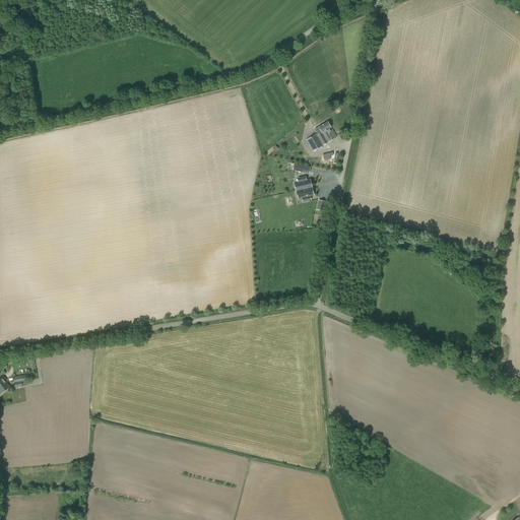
[(313,151),(336,137),(327,122),(315,129),(317,133),(307,140),(313,151)]
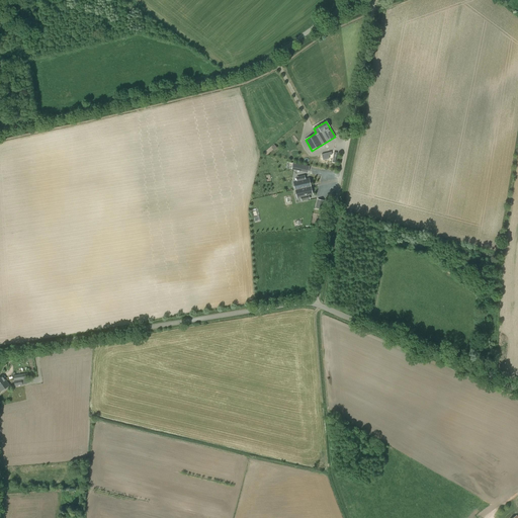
[(295,190),(310,186),(309,179),(305,179),(304,176),(298,177),(300,182),(294,183),(295,190)]
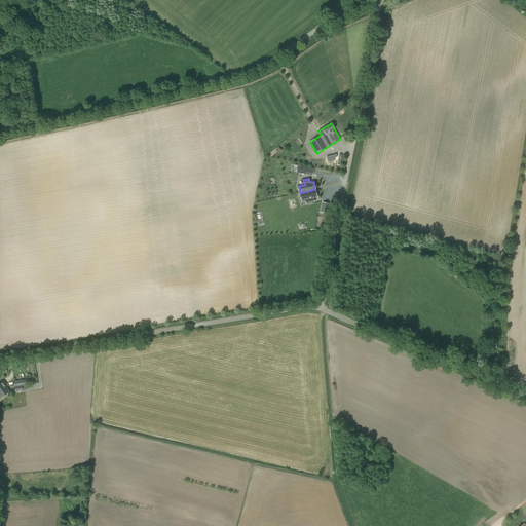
[(314,189),(300,193),(302,199),(308,198),(309,203),(314,202),(313,198),(316,197),(314,189)]
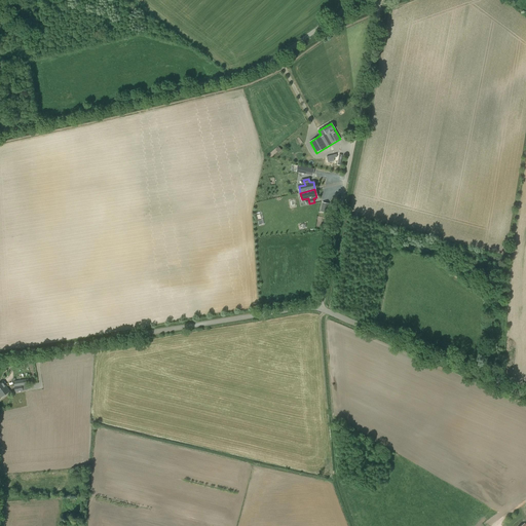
[(15,391),(23,390),(22,385),(27,385),(26,379),(13,381),(15,391)]
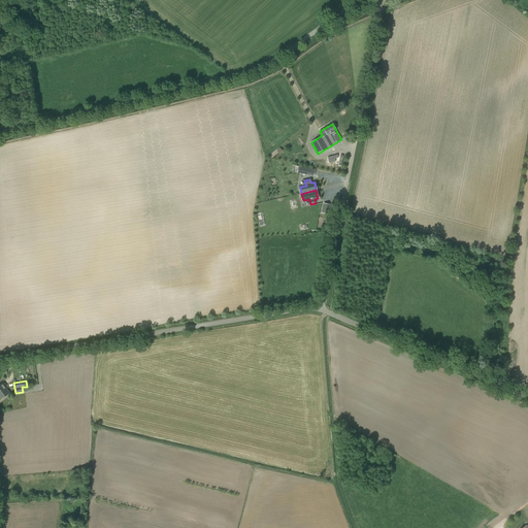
[(0,397),(1,399),(10,393),(6,388),(0,391),(0,397)]
